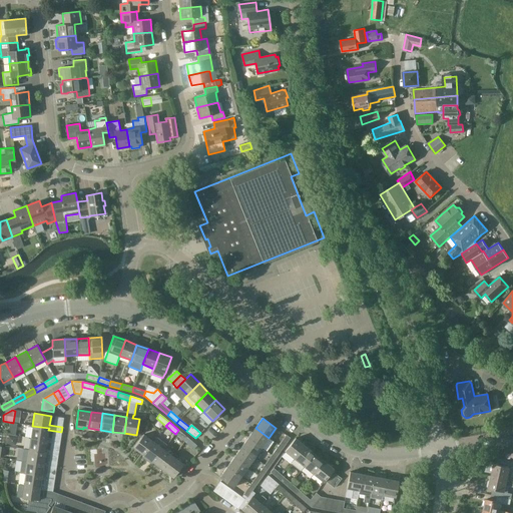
[(32,426),(31,438),(47,440),(47,442),(60,444),(60,439),(47,437),(48,430),(49,428),(32,426)]
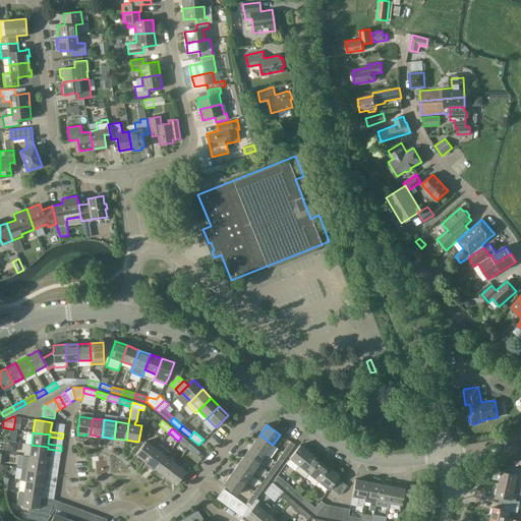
[(259,435),(252,445),(266,455),(273,445),(259,435)]
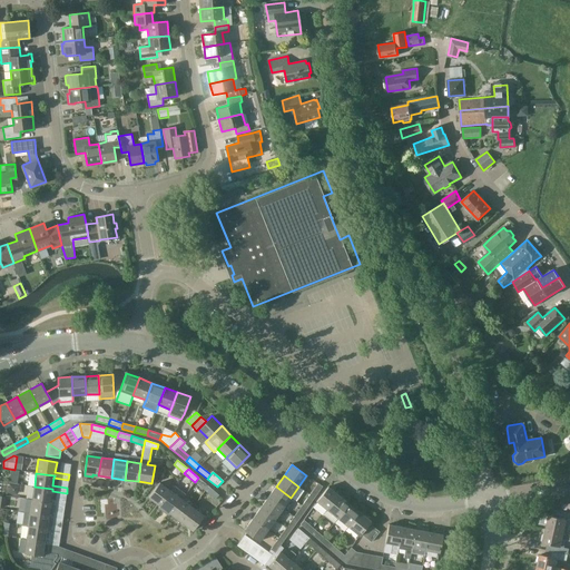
[(195,482),(205,491),(208,487),(198,478),(195,482)]
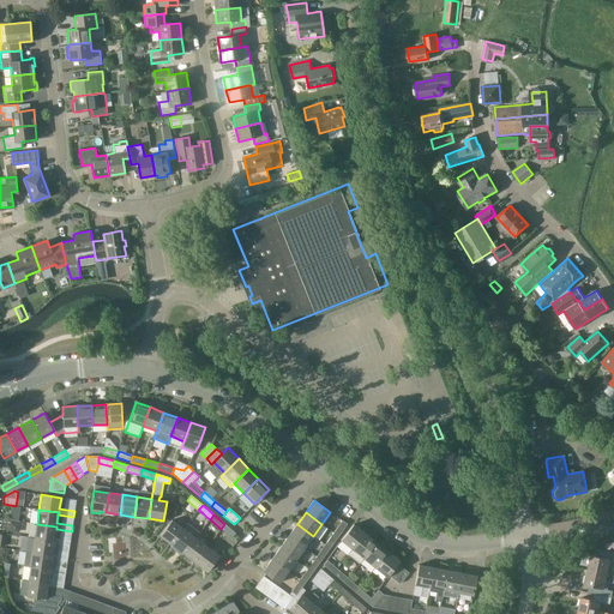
[(160,536),(172,546),(184,529),(172,521),(160,536)]
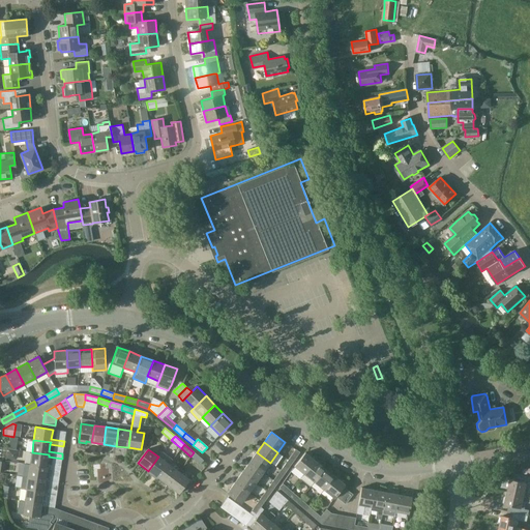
[(296,449),(289,460),(293,463),(300,452),(296,449)]
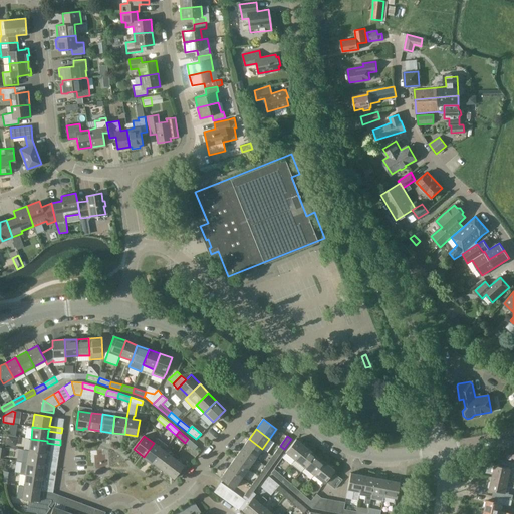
[(9,437),(7,445),(16,447),(17,438),(9,437)]
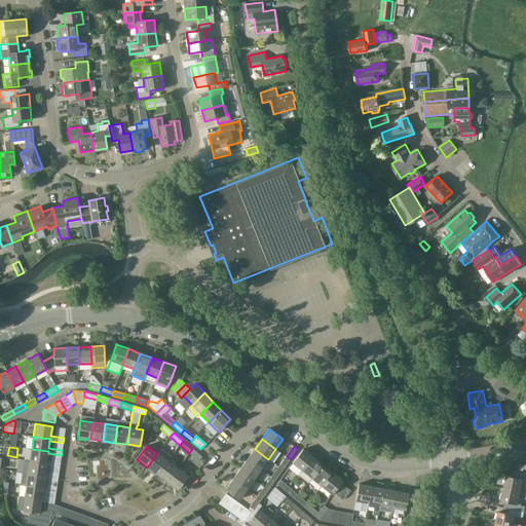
[(32,449),(30,460),(46,463),(46,465),(60,467),(61,462),(47,460),(48,453),(48,451),(32,449)]
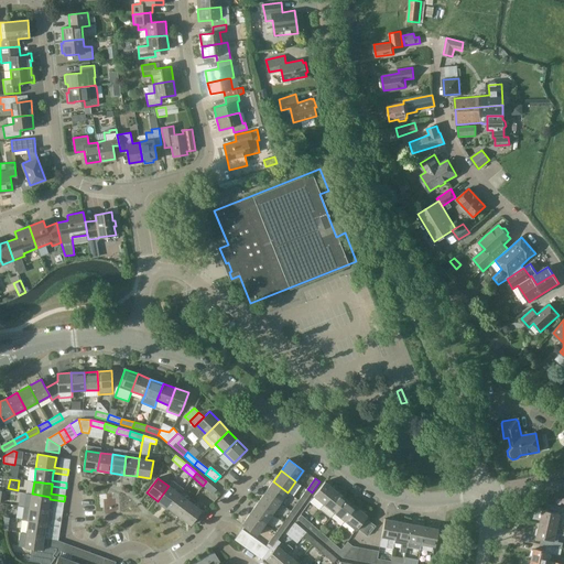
[(206,481),(203,486),(213,494),(217,490),(206,481)]
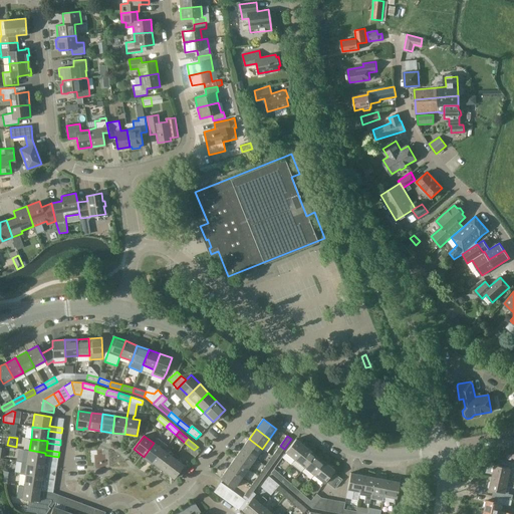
[(249,439),(242,449),(255,458),(262,449),(249,439)]
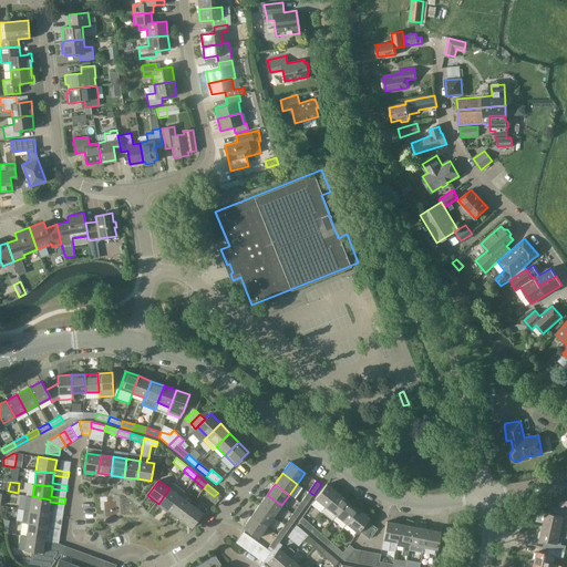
[(315,498),(326,507),(338,493),(327,484),(315,498)]
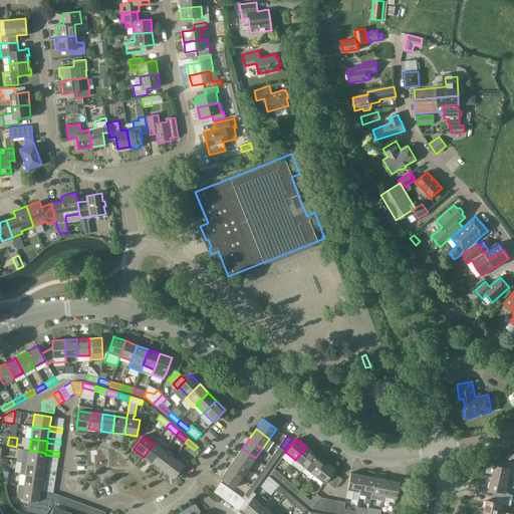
[(144,457),(154,464),(164,450),(154,443),(144,457)]
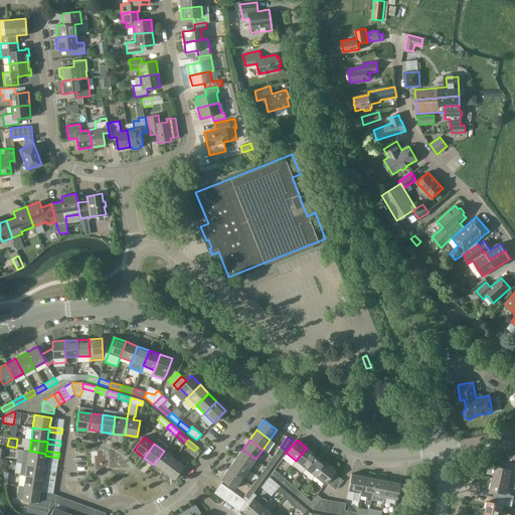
[(281,447),(273,457),(278,460),(285,450),(281,447)]
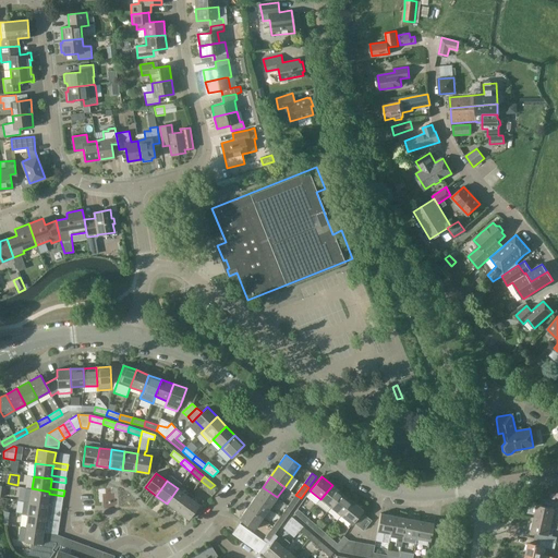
[(320,499),(331,508),(342,494),(332,485),(320,499)]
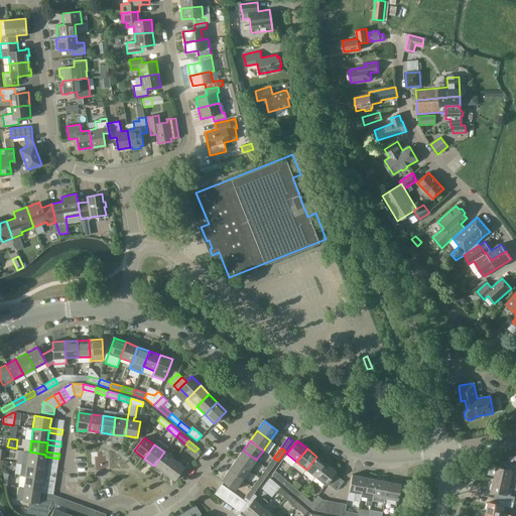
[(243,450),(236,460),(249,470),(256,460),(243,450)]
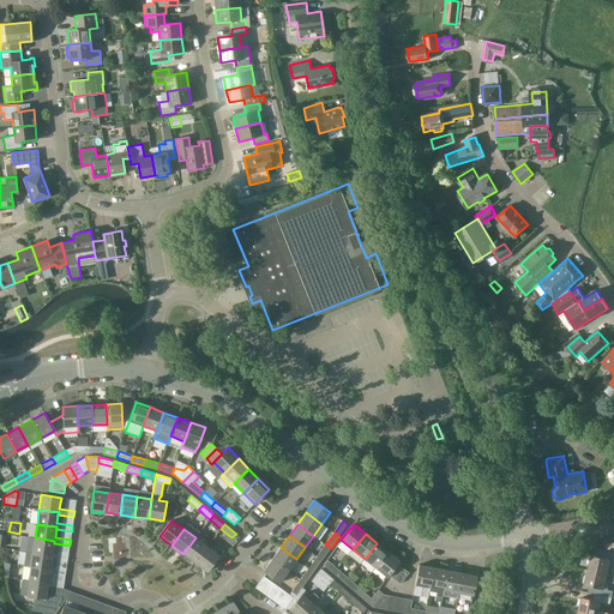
[(26,552),(32,552),(52,555),(52,558),(67,560),(68,554),(53,552),(54,543),(54,541),(35,537),(29,537),(26,552)]
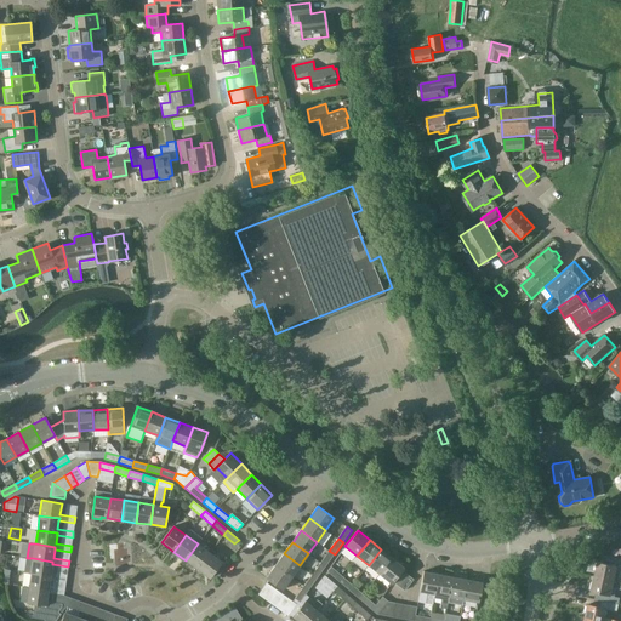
[(186,560),(198,569),(210,553),(198,543),(186,560)]
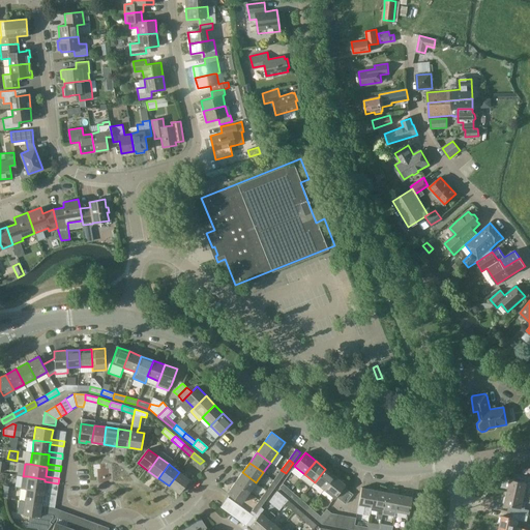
[(315,482),(324,490),(335,476),(325,469),(315,482)]
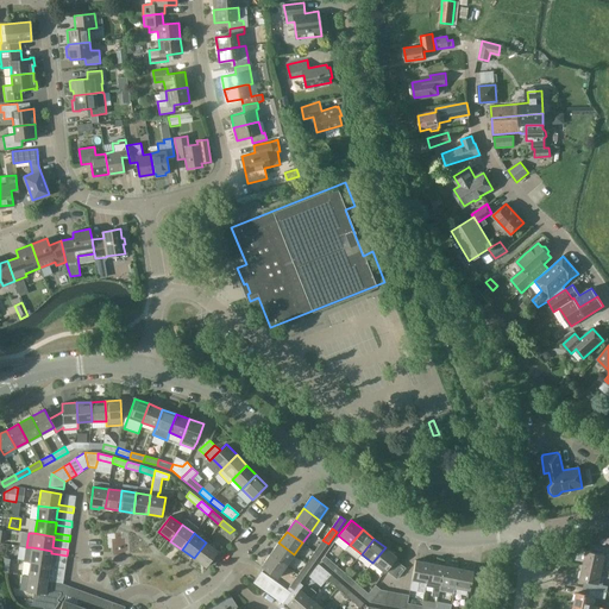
[(322,540),(314,552),(320,554),(328,544),(322,540)]
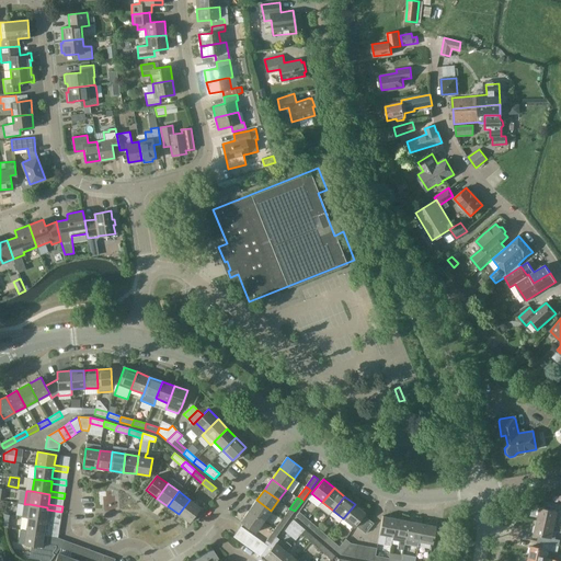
[(190,500),(179,514),(190,522),(201,507),(190,500)]
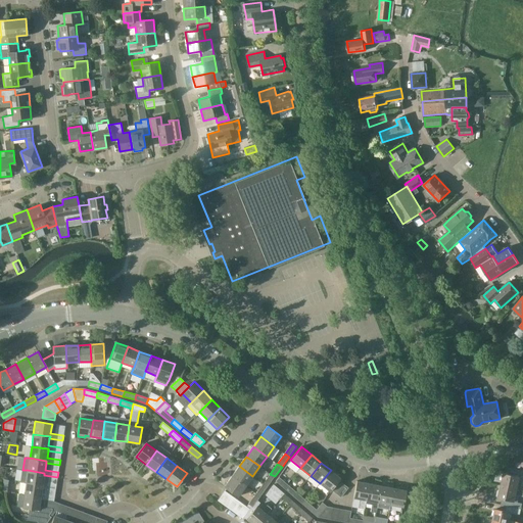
[(239,466),(232,476),(245,486),(252,476),(239,466)]
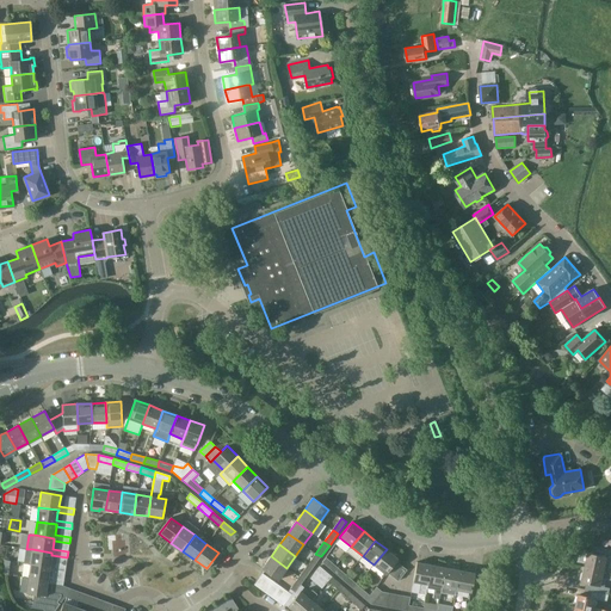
[(30,563),(50,567),(49,569),(65,572),(66,566),(50,563),(51,555),(51,553),(32,549),(26,549),(24,563),(30,563)]
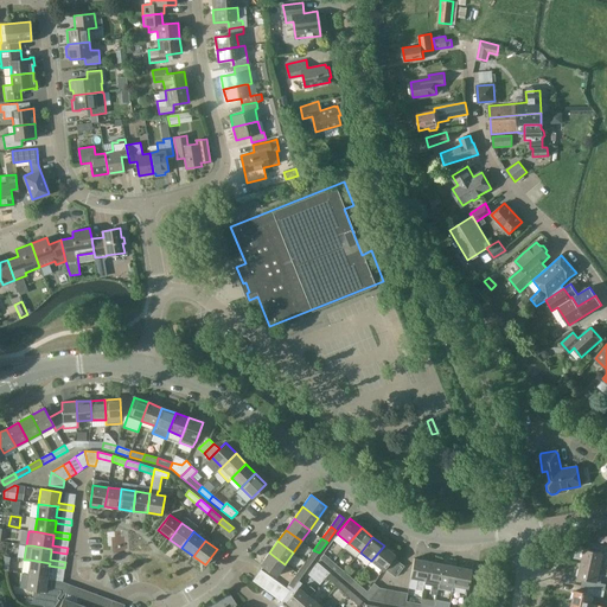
[(384,568),(394,557),(395,555),(384,545),(371,561),(383,570),(384,568)]
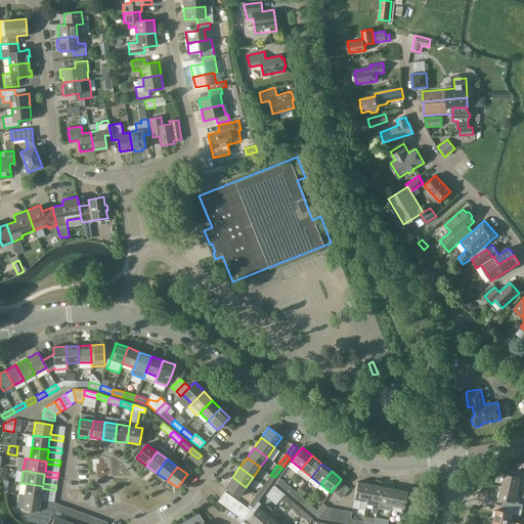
[(523,478),(505,474),(501,486),(523,491),(523,478)]
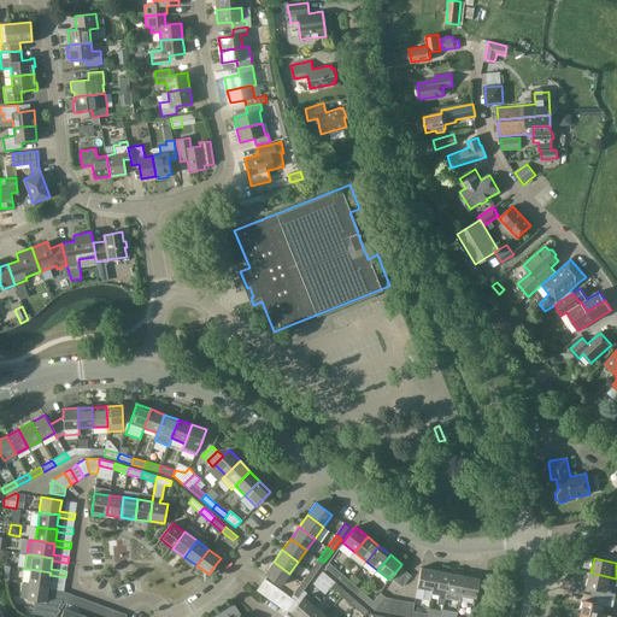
[(318,559),(310,571),(316,574),(324,562),(318,559)]
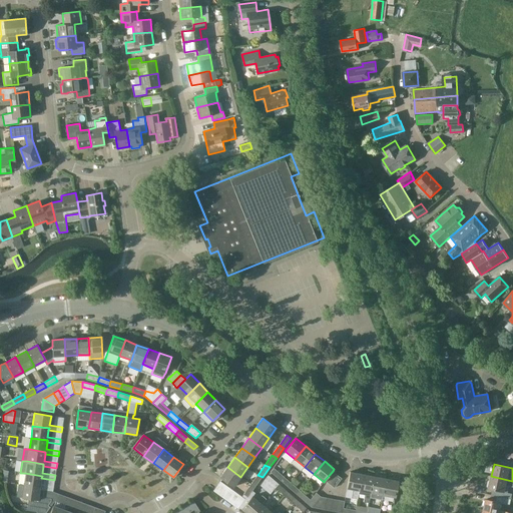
[(240,477),(227,467),(219,477),(233,487),(240,477)]
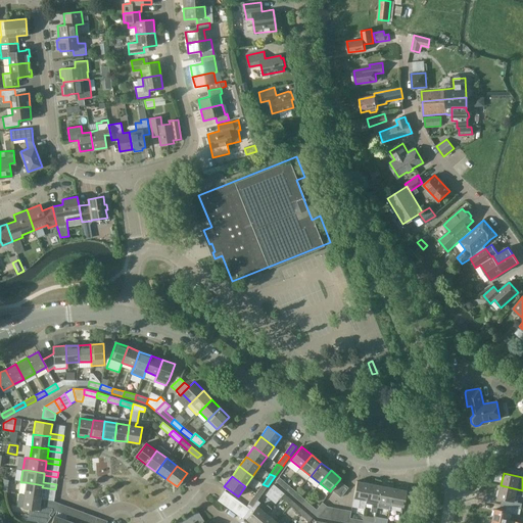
[(276,481),(285,489),(289,485),(279,477),(276,481)]
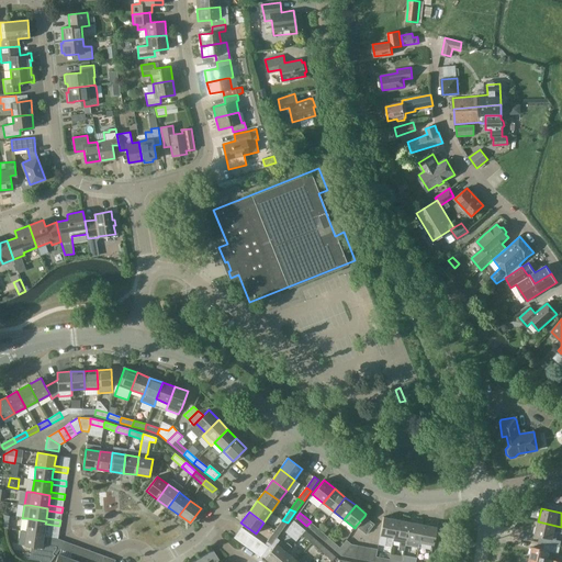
[(369,520),(364,516),(356,526),(361,530),(369,520)]
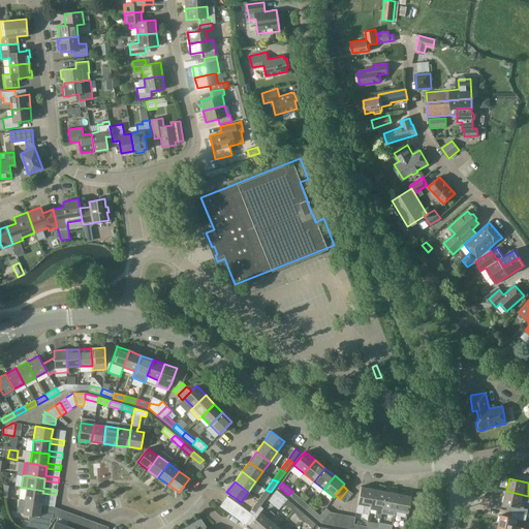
[(369,515),(370,510),(370,506),(371,506),(374,489),(361,487),(358,504),(365,505),(363,514),(369,515)]
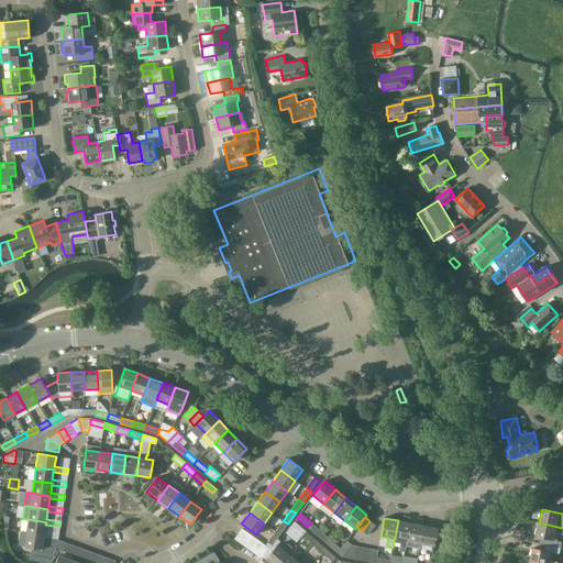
[(28,519),(25,532),(44,536),(44,537),(58,539),(58,534),(44,532),(45,525),(46,522),(28,519)]
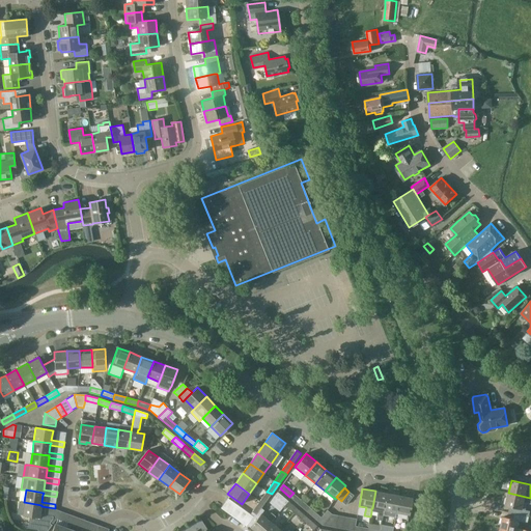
[(371,508),(371,512),(378,513),(376,521),(382,522),(384,510),(388,494),(375,491),(372,508),(371,508)]
